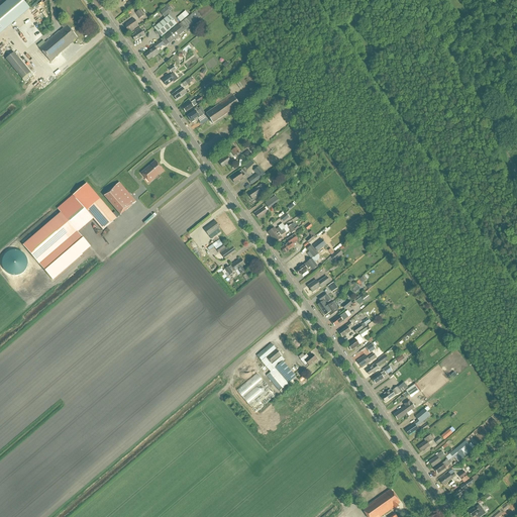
[(0,33),(30,9),(22,0),(8,0),(0,7),(0,33)]
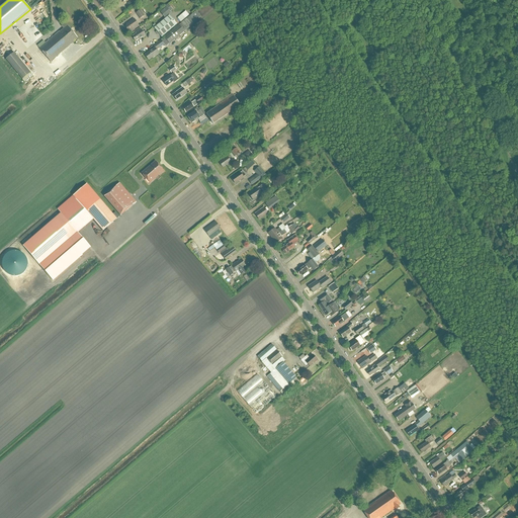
[(164,11),(167,15),(170,13),(169,12),(172,10),(168,5),(163,9),(164,10),(164,11)]
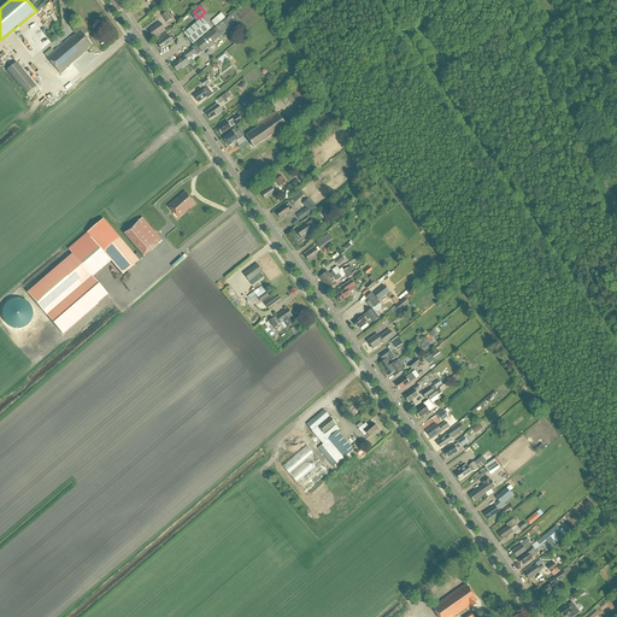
[(217,25),(227,17),(223,12),(213,21),(217,25)]
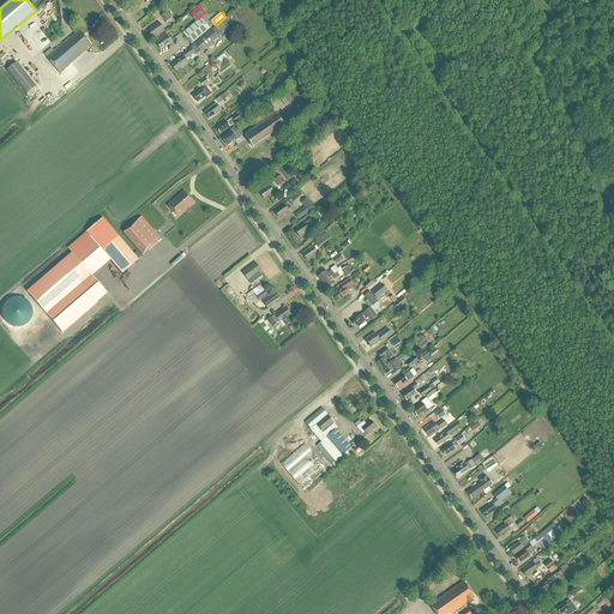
[(192,48),(182,55),(184,58),(172,65),(176,72),(181,68),(181,70),(188,64),(186,60),(196,53),(197,56),(202,52),(202,53),(238,22),(232,13),(194,44),(196,46),(192,48)]
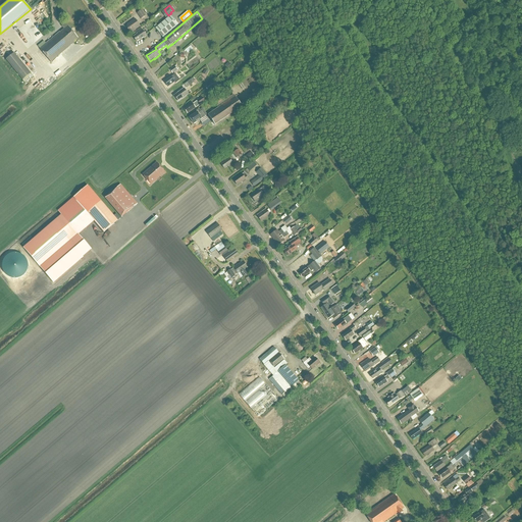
[(138,16),(142,22),(146,19),(142,13),(138,16)]
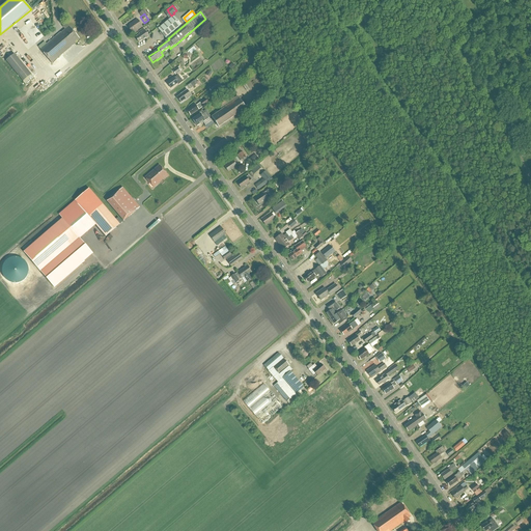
[(160,33),(162,36),(163,35),(166,38),(182,25),(174,16),(158,29),(161,33),(160,33)]
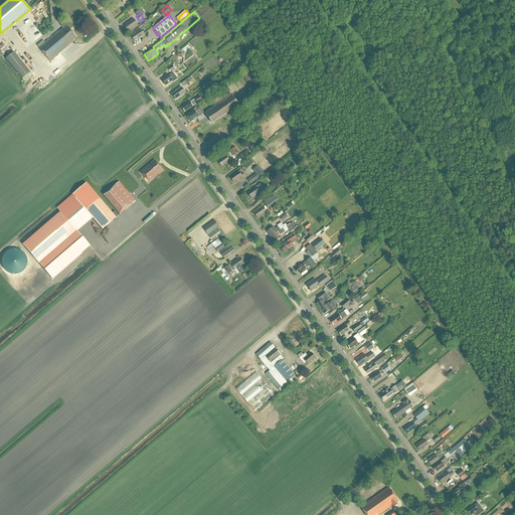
[(137,25),(134,19),(126,24),(127,26),(125,27),(128,31),(129,30),(131,31),(139,26),(138,24),(137,25)]
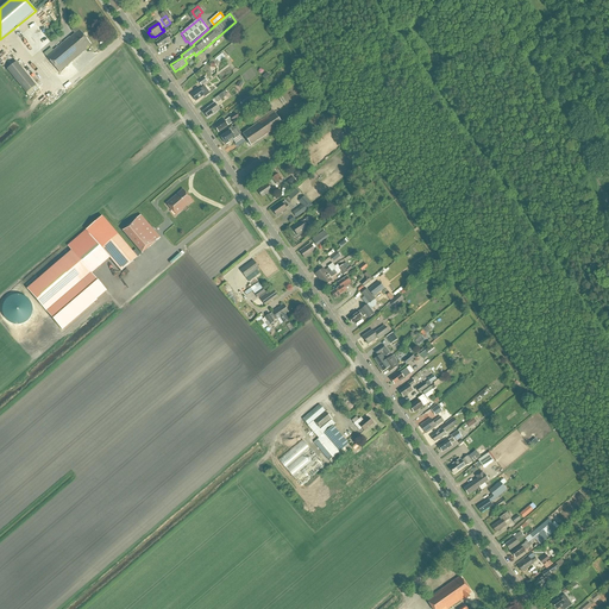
[(44,55),(60,73),(88,48),(90,45),(76,27),(73,31),(75,35),(70,38),(69,38),(54,51),(51,49),(44,55)]
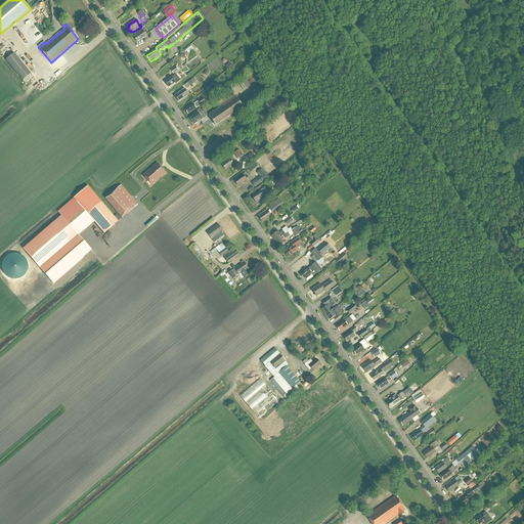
[(134,37),(137,42),(140,40),(141,40),(146,36),(142,30),(137,33),(138,34),(134,37)]
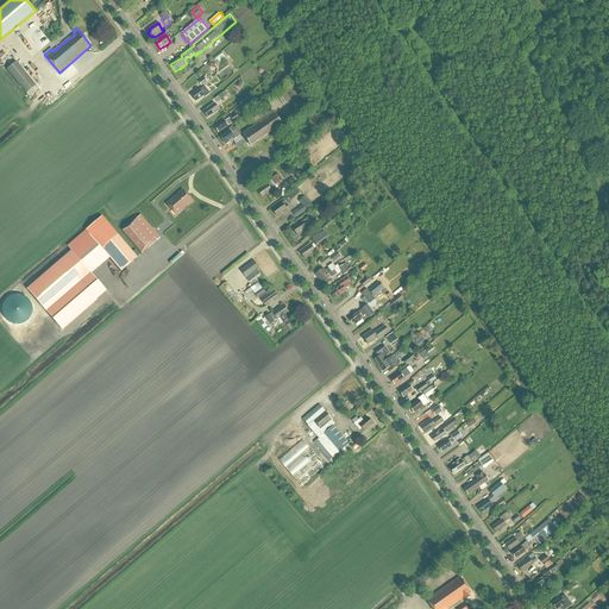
[(7,73),(27,96),(37,88),(17,64),(7,73)]
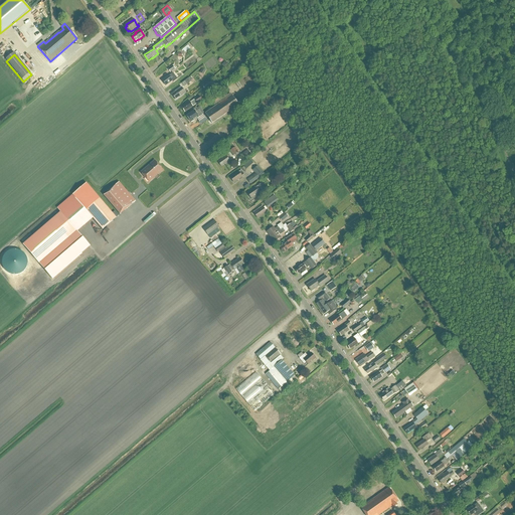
[(162,80),(166,87),(172,81),(173,82),(177,79),(173,73),(169,76),(168,75),(162,80)]
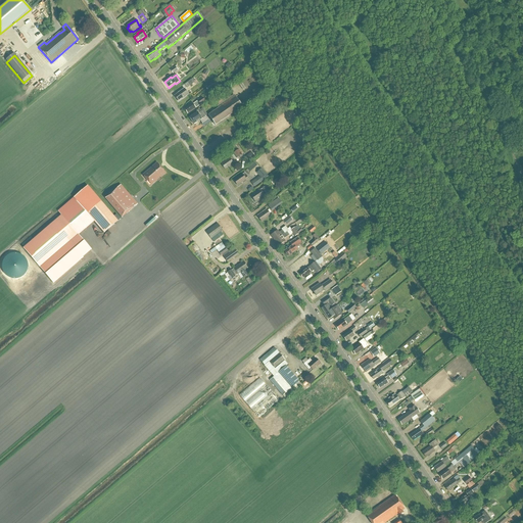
[(179,94),(175,96),(179,101),(182,99),(189,95),(184,89),(178,94),(179,94)]
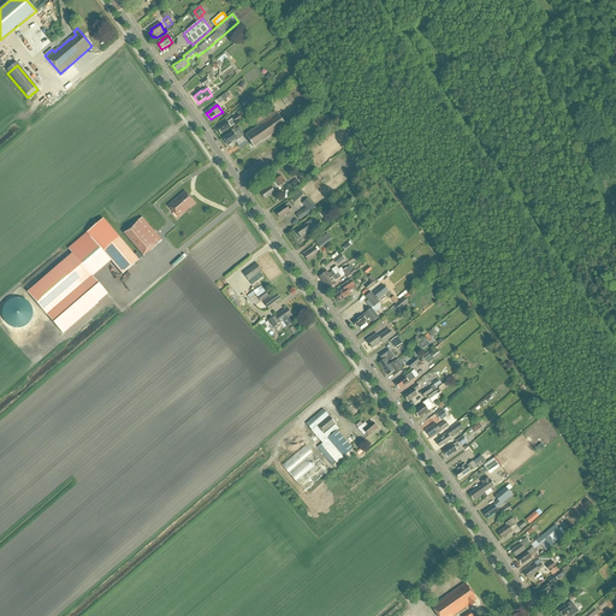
[(265,118),(271,114),(266,108),(253,118),(256,124),(261,120),(262,122),(256,125),(258,128),(246,136),(254,148),(261,142),(270,137),(270,136),(278,131),(285,125),(277,114),(276,112),(266,119),(265,118)]
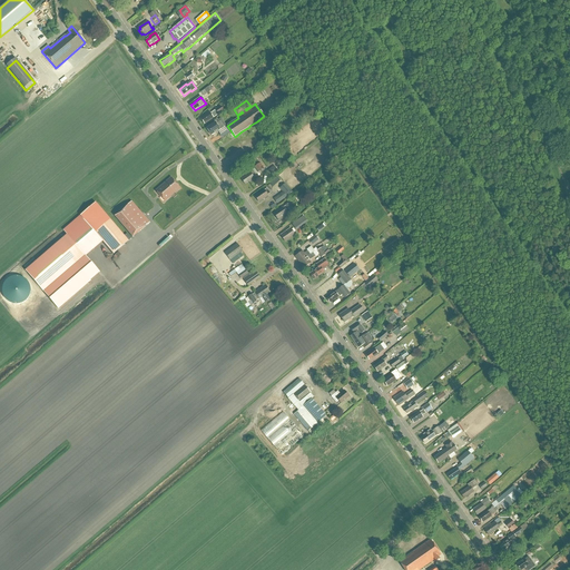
[(222,108),(214,112),(210,115),(210,114),(206,116),(206,117),(202,120),(205,125),(208,123),(218,116),(218,115),(224,111),(222,108)]
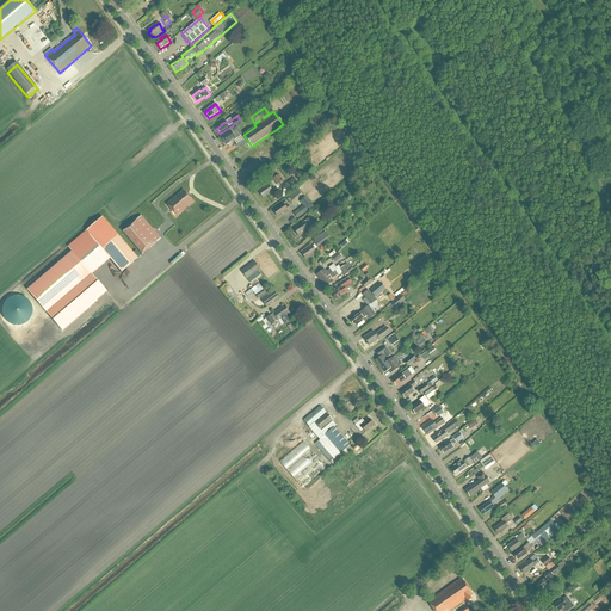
[(241,136),(240,136),(236,131),(233,134),(230,131),(221,137),(227,146),(235,140),(236,141),(234,142),(236,144),(244,140),(241,136)]
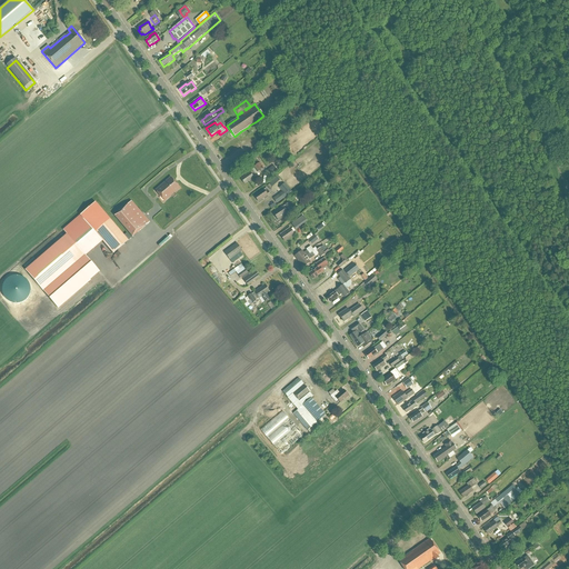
[(263,168),(259,163),(251,169),(251,170),(240,178),(245,185),(248,181),(249,182),(253,179),(252,176),(263,168)]
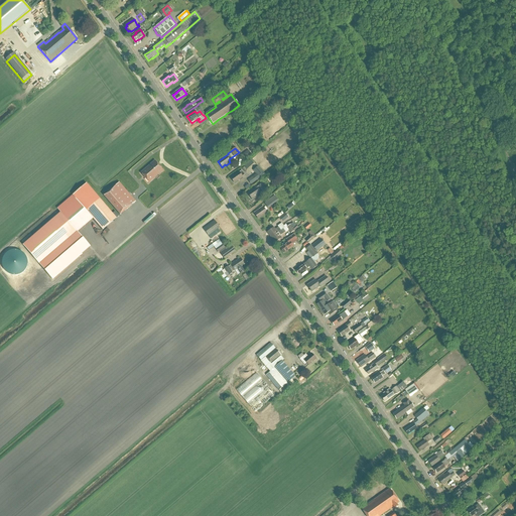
[(248,150),(240,156),(243,160),(251,154),(248,150)]
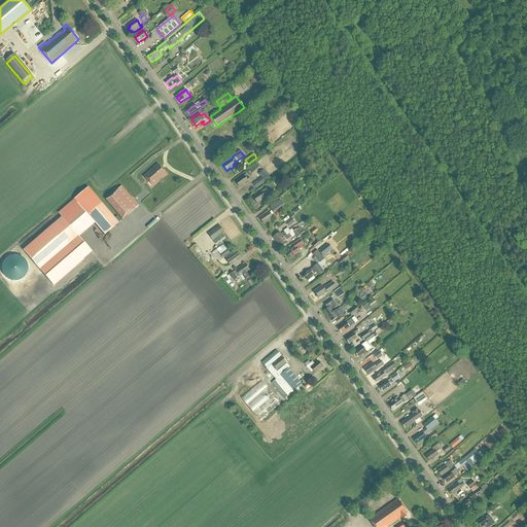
[(157,165),(144,176),(147,180),(148,179),(154,185),(159,181),(159,180),(161,178),(162,179),(167,174),(163,169),(162,170),(160,169),(161,168),(157,165)]
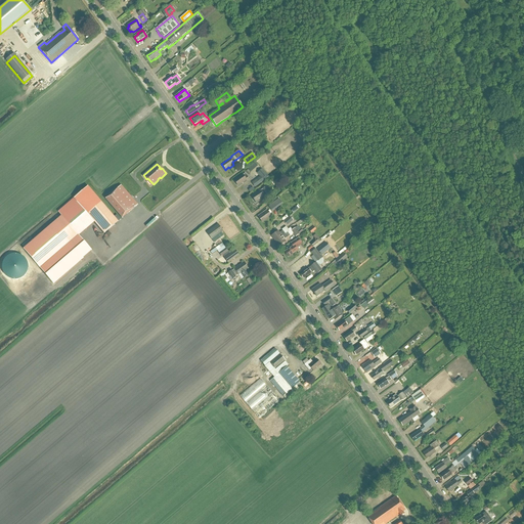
[(267,175),(262,169),(257,173),(260,176),(262,179),(267,175)]
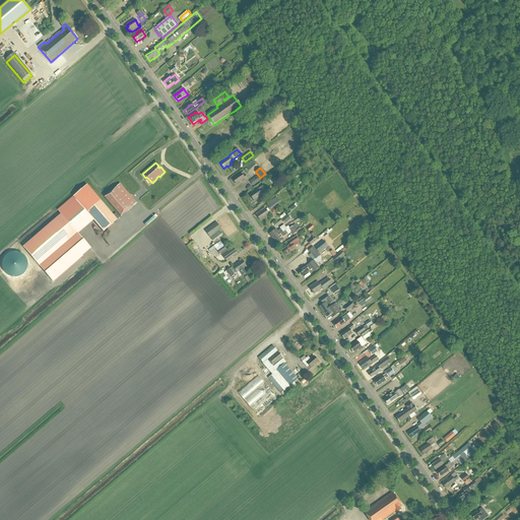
[(245,178),(247,176),(244,172),(242,174),(241,174),(233,180),(237,185),(245,179),(245,178)]
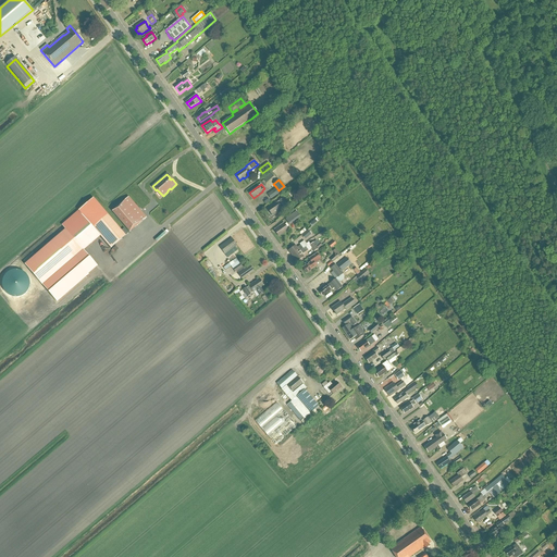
[(267,194),(270,199),(280,193),(279,190),(276,187),(267,194)]
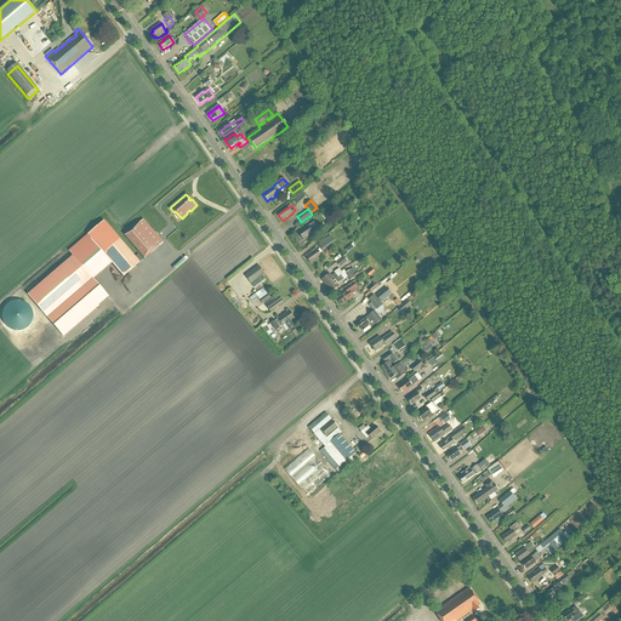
[(143,220),(125,235),(144,258),(164,243),(143,220)]
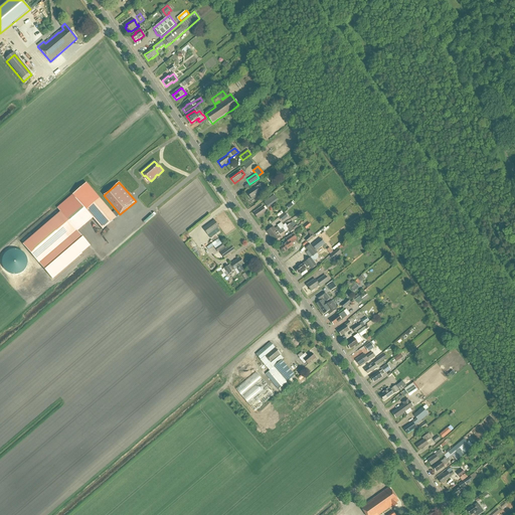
[(76,231),(93,218),(86,210),(99,198),(87,183),(57,208),(60,212),(76,231)]
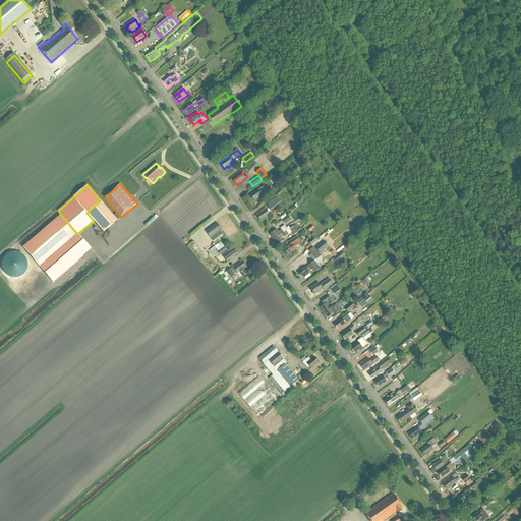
[(250,195),(254,201),(263,195),(262,195),(265,193),(266,194),(269,192),(264,186),(261,188),(258,190),(257,190),(250,195)]
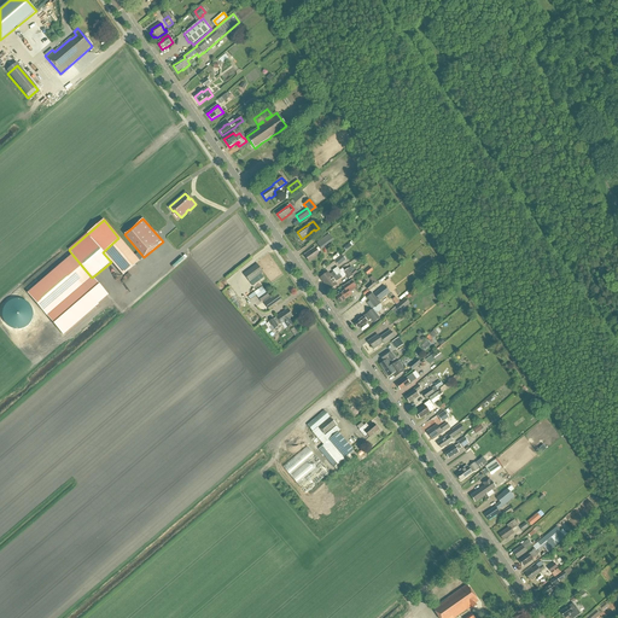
[(322,239),(316,243),(321,249),(332,239),(328,234),(322,239)]
